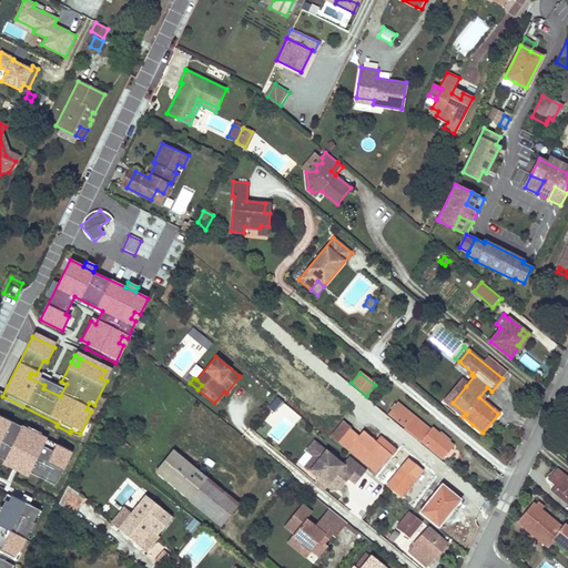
[(460,381),(444,401),(450,406),(463,416),(466,414),(453,403),(466,386),(460,381)]
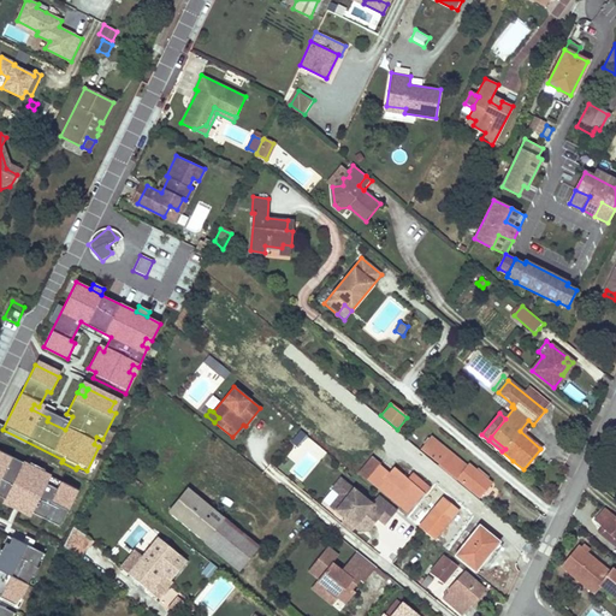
[(9,433),(6,437),(25,446),(28,443),(9,433)]
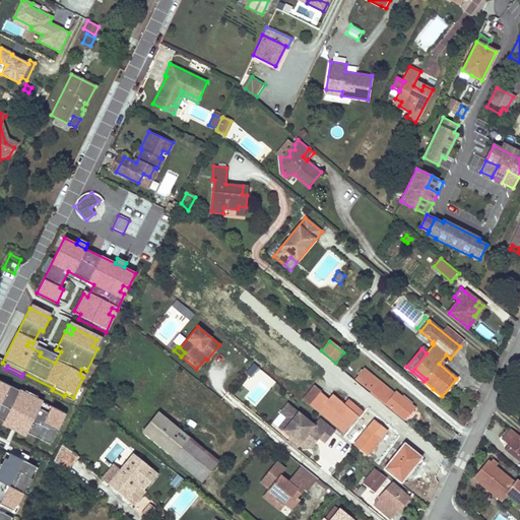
[(370,390),(369,392),(380,401),(388,391),(363,370),(355,379),(370,390)]
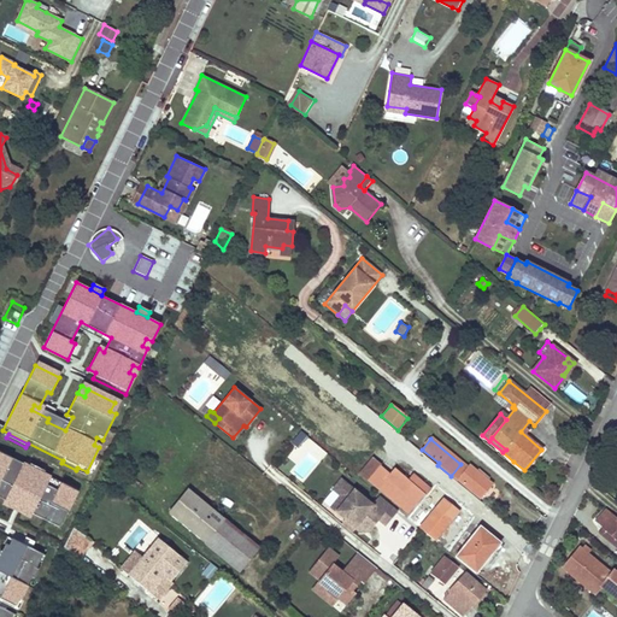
[(347,460),(353,446),(344,442),(338,457),(347,460)]
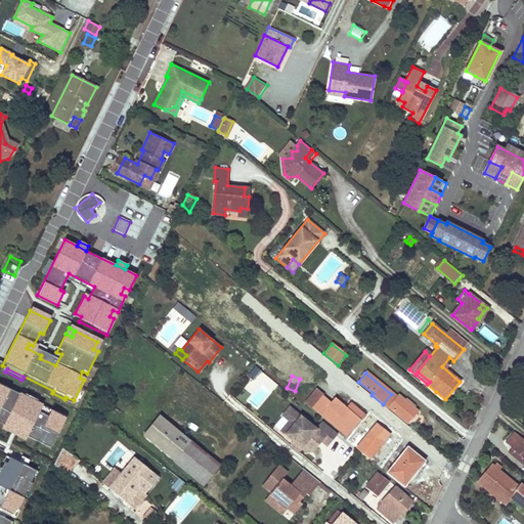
[(38,415),(41,407),(36,404),(37,402),(24,396),(23,398),(0,387),(0,425),(3,428),(4,426),(27,437),(26,438),(42,446),(44,441),(51,445),(64,419),(50,412),(47,419),(38,415)]
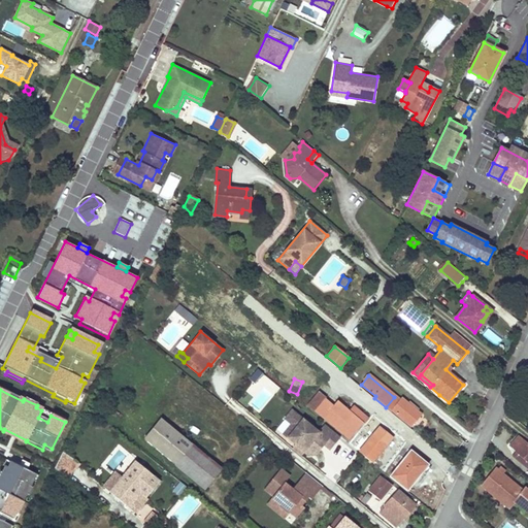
[(327,400),(318,411),(335,426),(337,423),(352,435),(363,423),(333,397),(329,401),(327,400)]
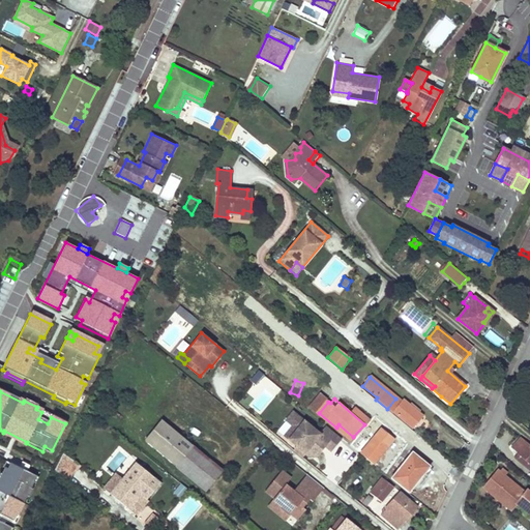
[(403,400),(401,403),(395,399),(387,409),(392,413),(393,411),(413,428),(422,415),(403,400)]
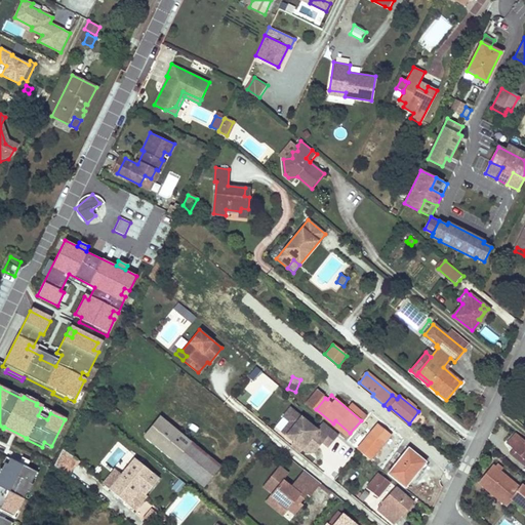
[(290,407),(283,415),(289,421),(293,420),(295,422),(285,434),(294,441),(291,444),(299,450),(301,448),(306,452),(313,451),(318,446),(315,443),(319,439),(322,441),(328,446),(337,434),(323,421),(317,429),(290,407)]
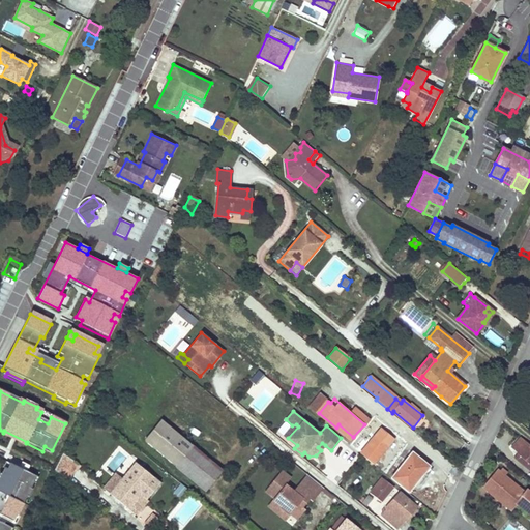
[(205,491),(214,480),(223,470),(164,421),(153,434),(147,442),(205,491)]
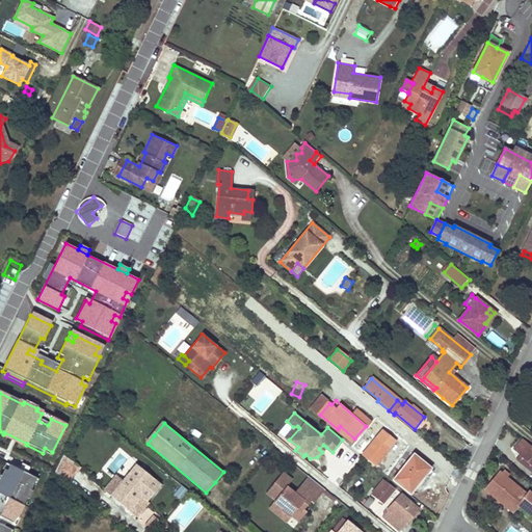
[(293,427),(285,436),(289,440),(299,428),(297,426),(293,427)]
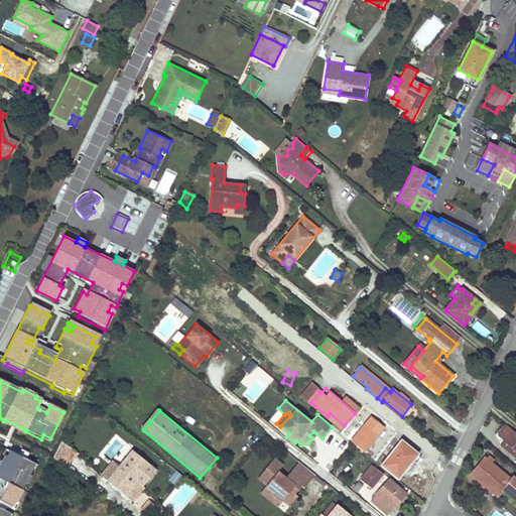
[(363,452),(377,435),(384,426),(372,416),(365,424),(362,422),(360,425),(356,429),(351,436),(353,438),(351,441),(360,448),(363,452)]
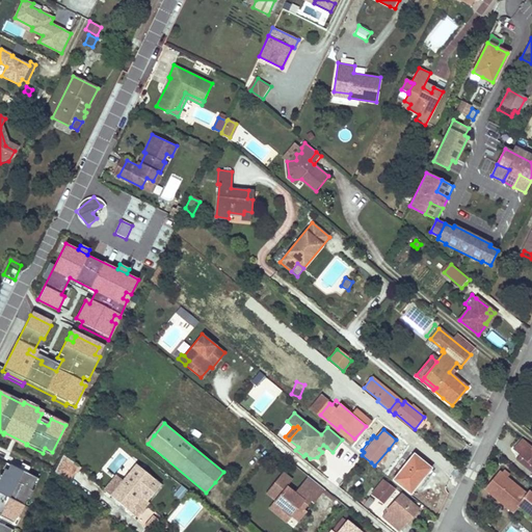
[(27,444),(4,432),(3,434),(1,437),(24,449),(26,445),(27,444)]
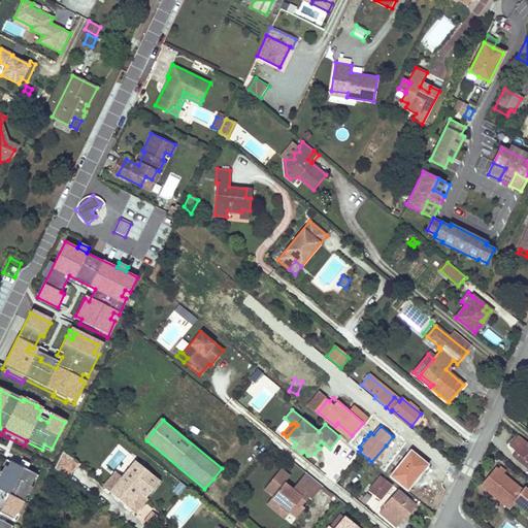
[(359,435),(354,442),(359,447),(364,439),(359,435)]
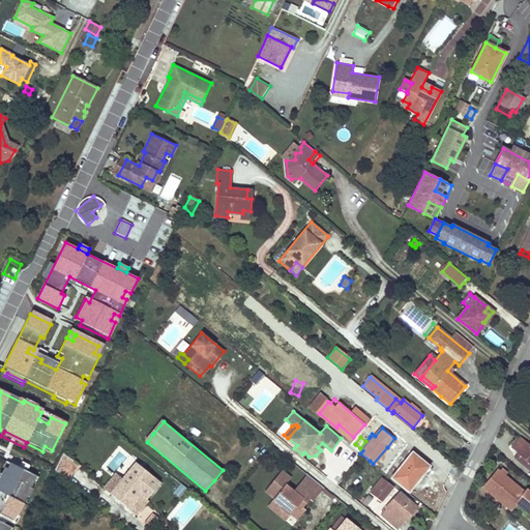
[(512,446),(518,451),(517,452),(529,463),(529,444),(521,437),(512,446)]
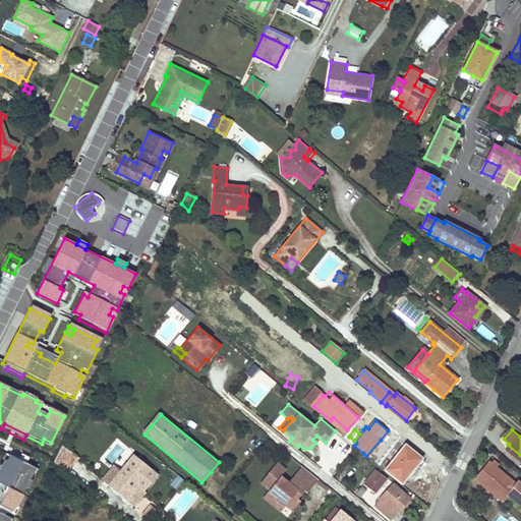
[(414,468),(415,469),(416,470),(423,461),(405,445),(384,470),(401,483),(414,468)]
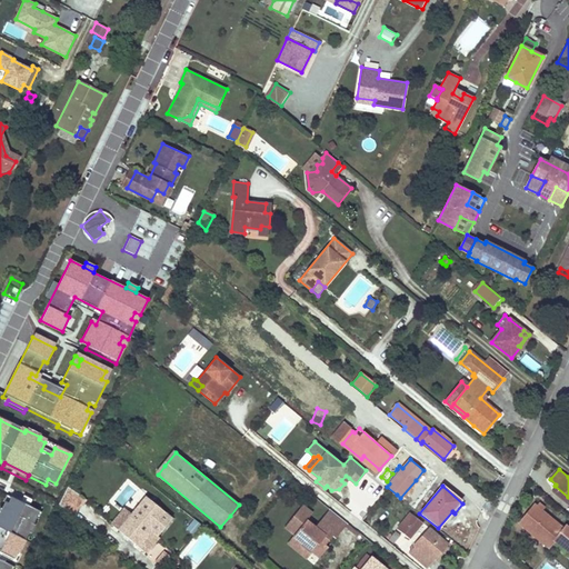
[(552,488),(568,502),(568,497),(555,486),(552,488)]
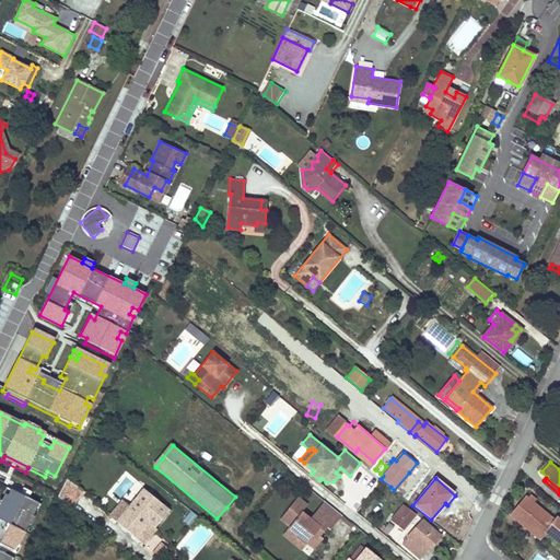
[(333,490),(337,494),(341,498),(347,491),(338,483),(333,490)]
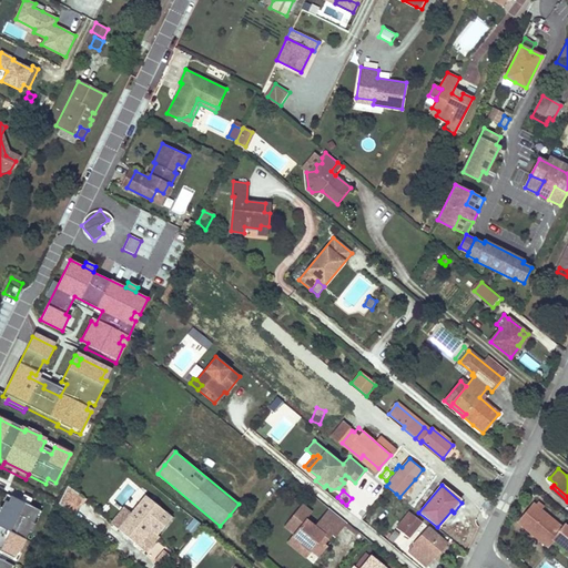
[(171,518),(144,496),(131,513),(118,529),(137,545),(150,529),(156,535),(171,518)]
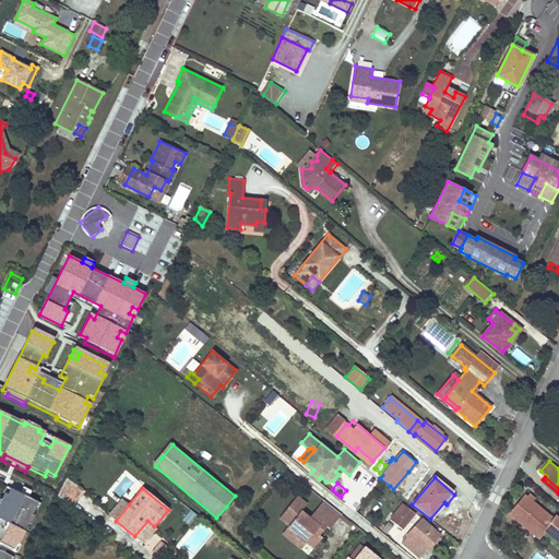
[(27,500),(31,494),(22,489),(19,496),(27,500)]
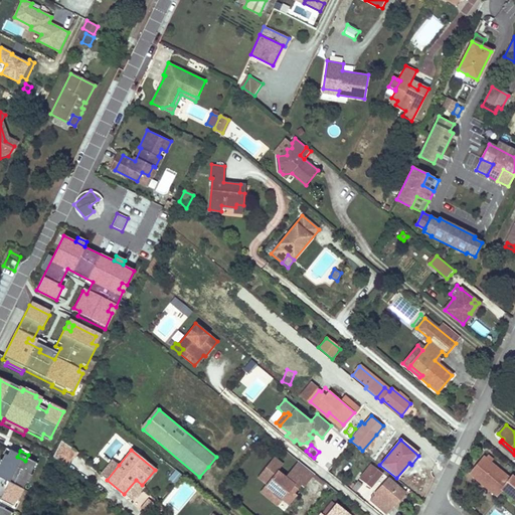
[(27,485),(30,478),(29,477),(32,471),(29,469),(32,464),(25,461),(17,457),(9,453),(6,458),(4,457),(1,463),(0,462),(0,502),(6,506),(11,508),(14,502),(16,503),(25,484),(27,485)]
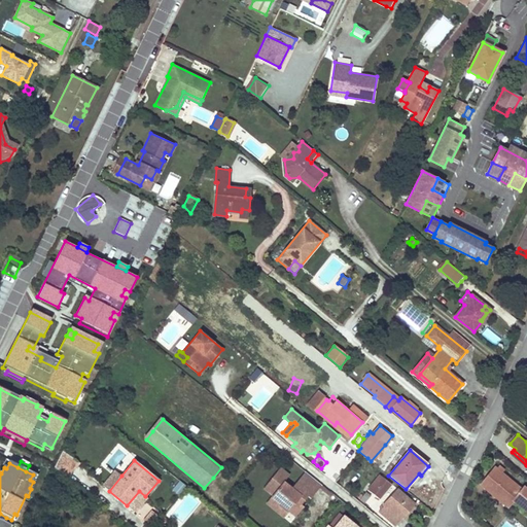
[(280,467),(264,488),(273,495),(272,496),(280,503),(279,504),(288,512),(289,511),(295,516),(304,506),(301,504),(297,500),(304,493),(308,496),(310,498),(321,485),(306,471),(291,488),(284,482),(289,476),(280,467)]
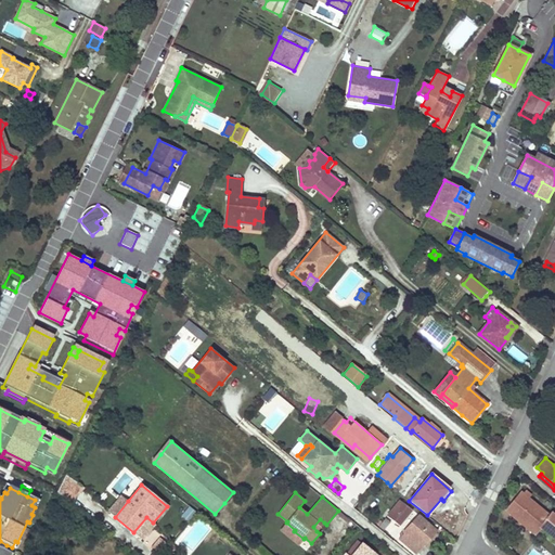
[(520,493),(506,511),(534,536),(541,528),(554,540),(554,518),(552,516),(550,518),(520,493)]
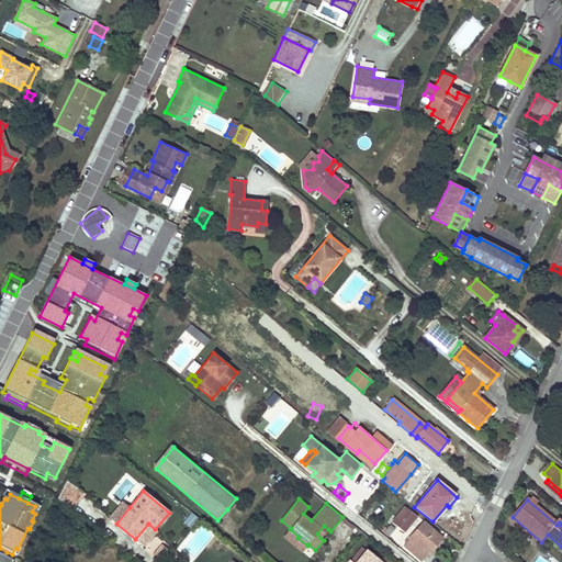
[(393,521),(396,525),(401,527),(413,512),(405,506),(393,521)]
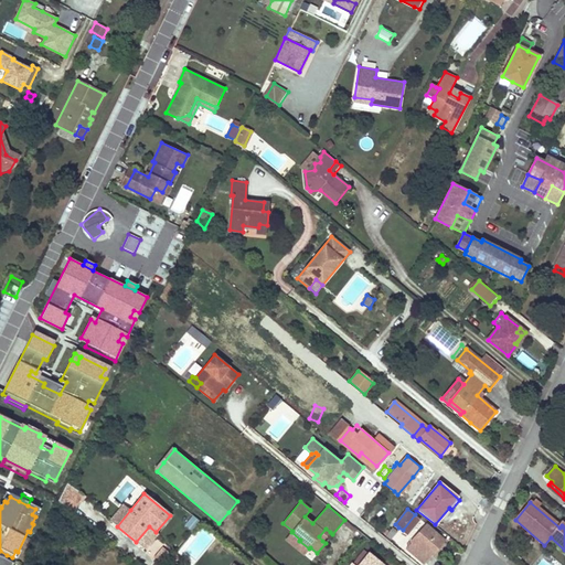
[(406,533),(418,518),(415,514),(403,530),(406,533)]
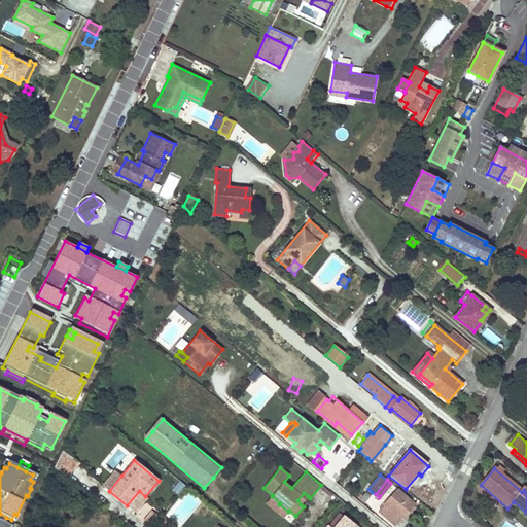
[(397,488),(384,502),(386,504),(392,511),(389,515),(386,518),(394,525),(401,517),(412,505),(414,503),(397,488)]
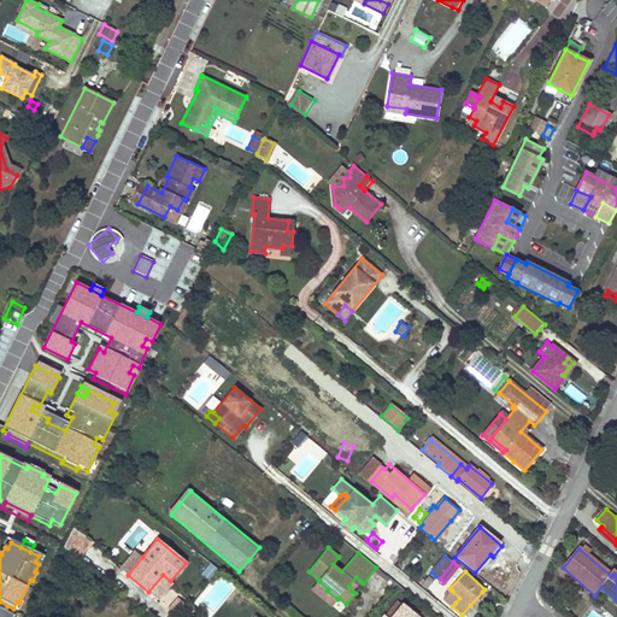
[(421,586),(423,587),(425,589),(434,581),(429,576),(421,586)]
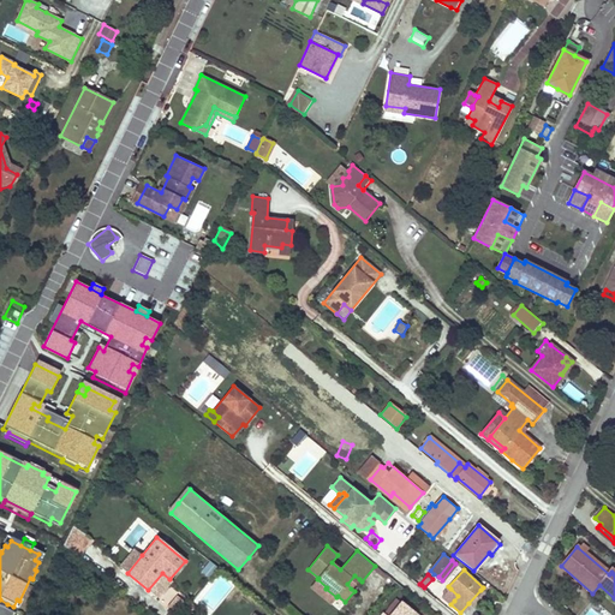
[(347,584),(351,589),(359,579),(354,575),(347,584)]
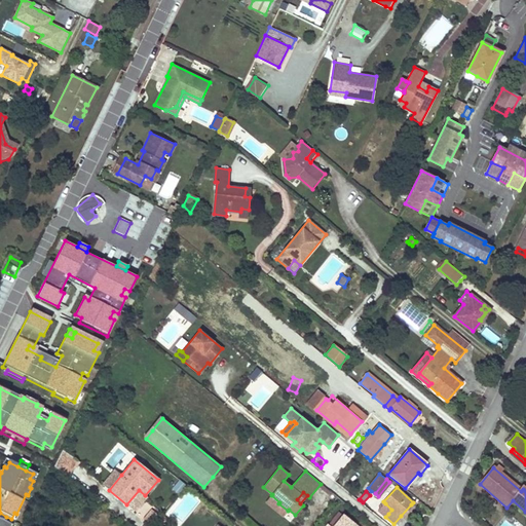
[(279,502),(271,495),(266,501),(284,516),(288,511),(278,503),(279,502)]
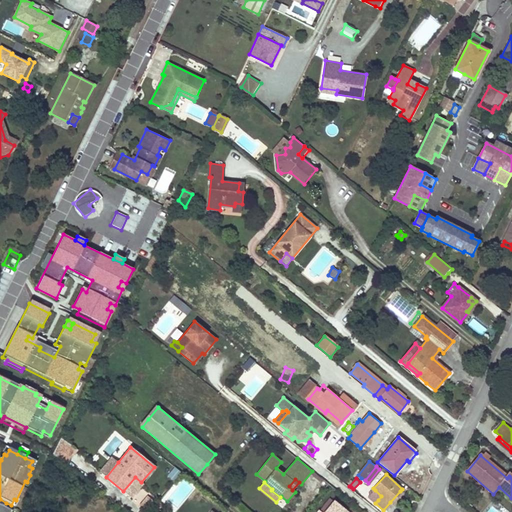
[(375,490),(371,494),(378,500),(381,496),(375,490)]
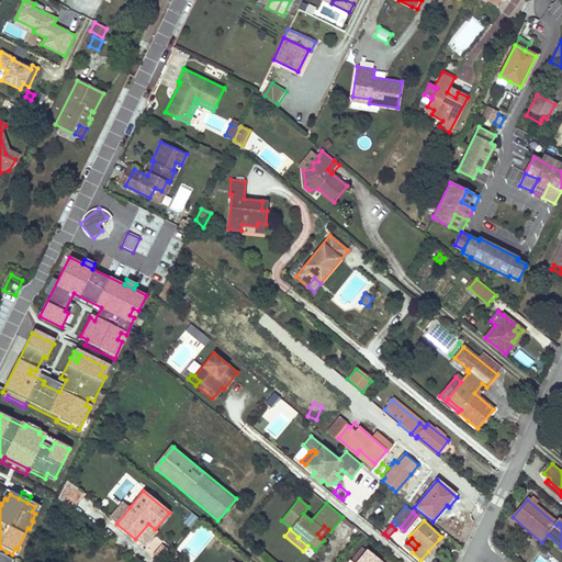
[(439,539),(428,551),(431,554),(442,541),(439,539)]
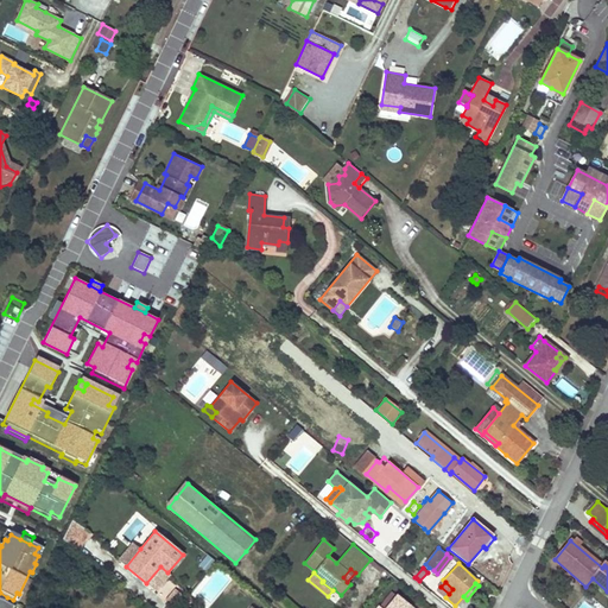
[(173,589),(166,600),(175,605),(182,594),(173,589)]
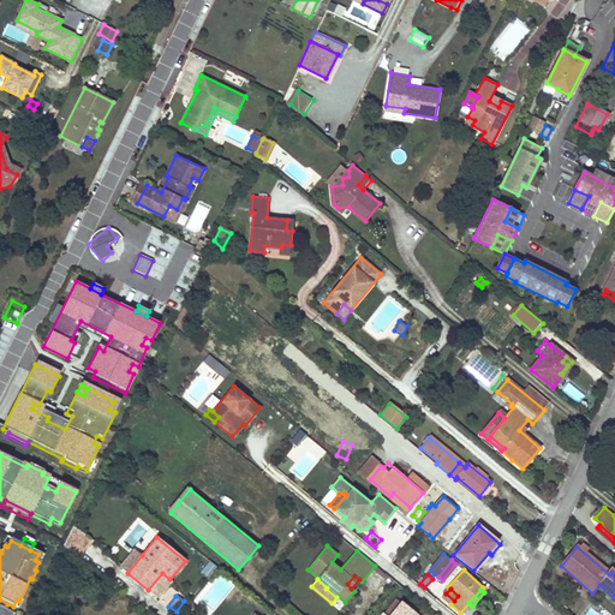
[(416,614),(401,602),(389,614),(386,614),(383,613),(381,614),(416,614)]
